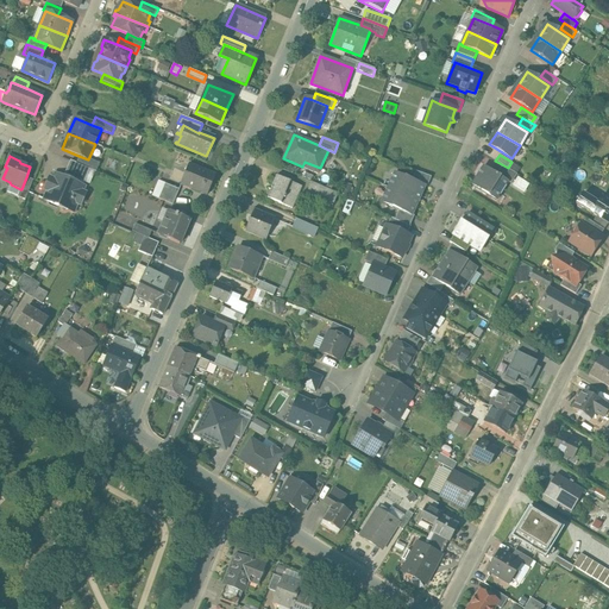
[(88,159),(79,156),(76,163),(89,169),(89,170),(95,173),(99,163),(88,159)]
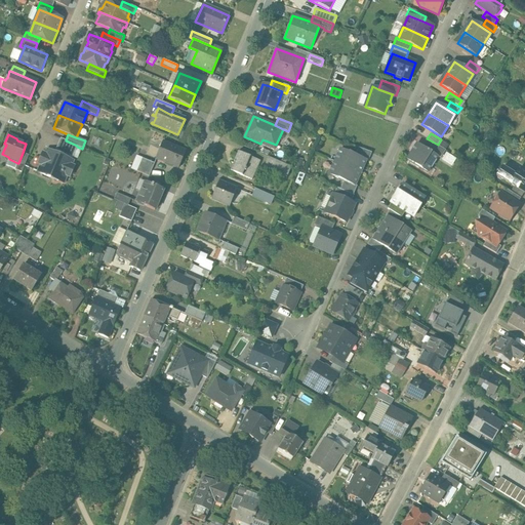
[(66,140),(61,138),(55,151),(56,151),(55,154),(69,160),(70,157),(73,158),(77,147),(77,146),(66,140)]
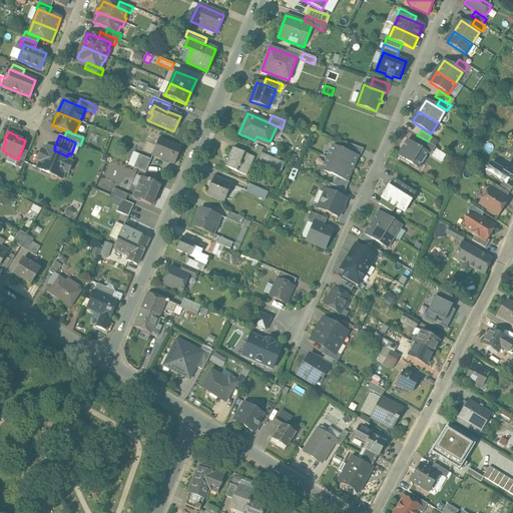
[(181,148),(158,138),(152,154),(174,164),(181,148)]
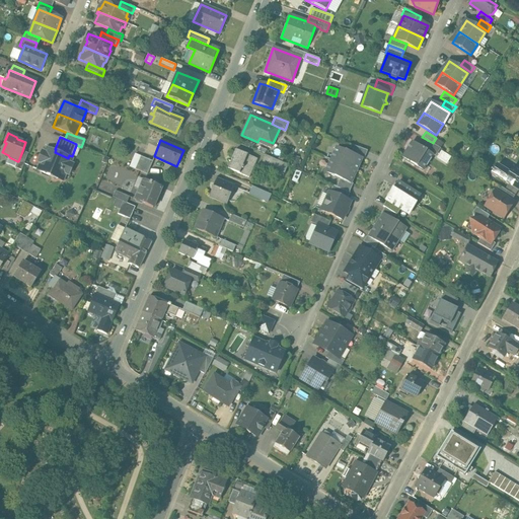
[(440,148),(428,141),(423,148),(433,154),(433,155),(435,156),(440,148)]
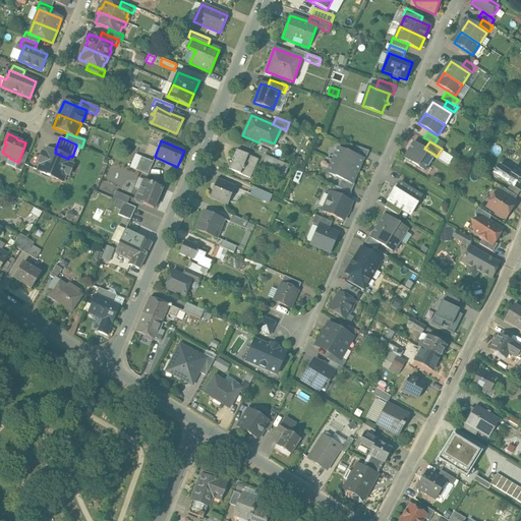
[(424,149),(414,142),(403,159),(424,171),(435,156),(435,155),(424,149)]
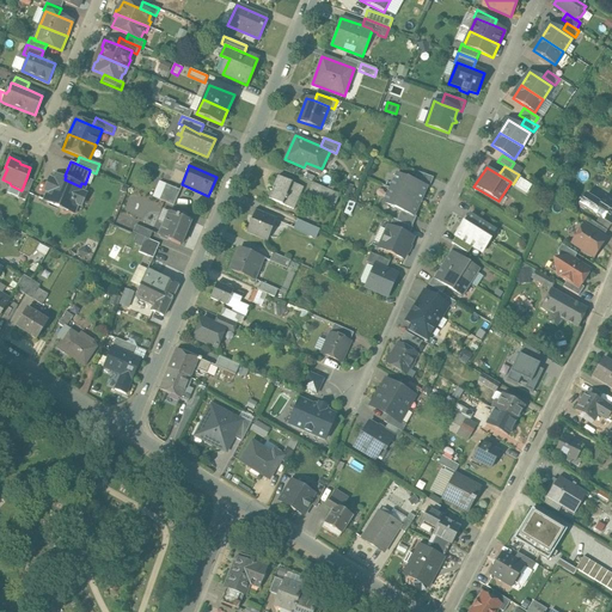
[(433,177),(417,172),(414,181),(427,187),(427,188),(429,188),(433,177)]
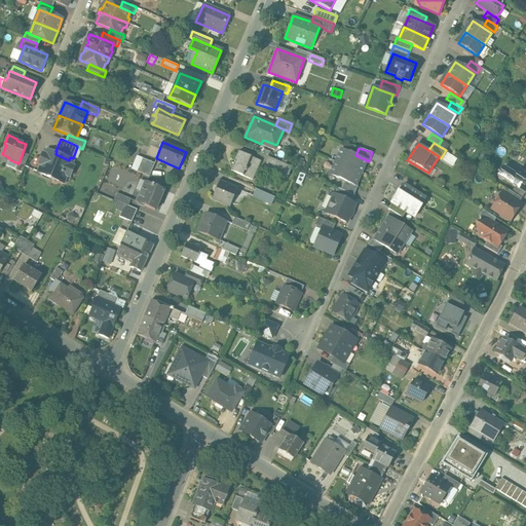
[(355,155),(341,149),(336,162),(361,174),(367,161),(367,160),(355,155)]
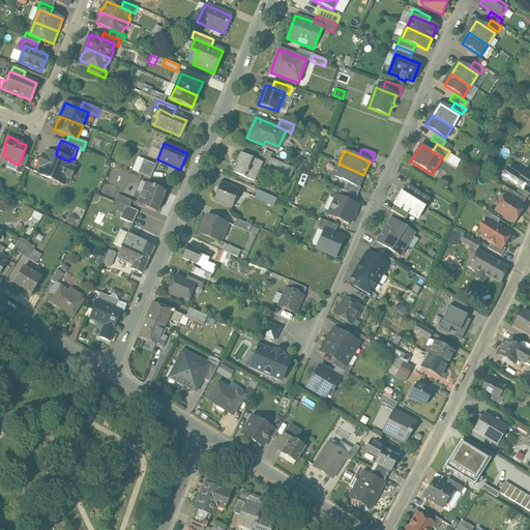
[(56,155),(48,151),(46,155),(43,154),(38,166),(41,167),(37,174),(59,182),(62,175),(69,179),(75,168),(71,167),(74,163),(69,162),(56,155)]
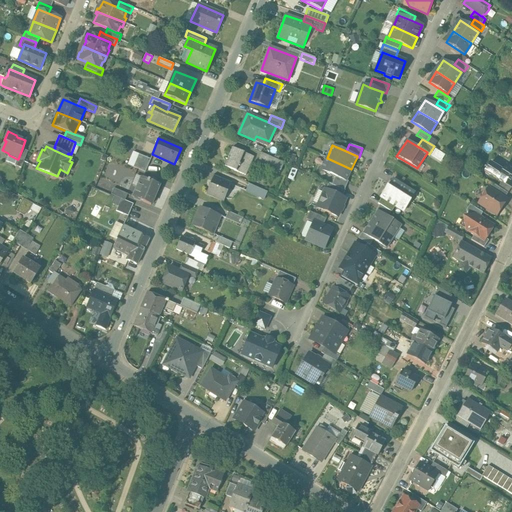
[(253,157),(232,148),(227,159),(225,158),(225,159),(230,161),(227,168),(246,175),(253,157)]
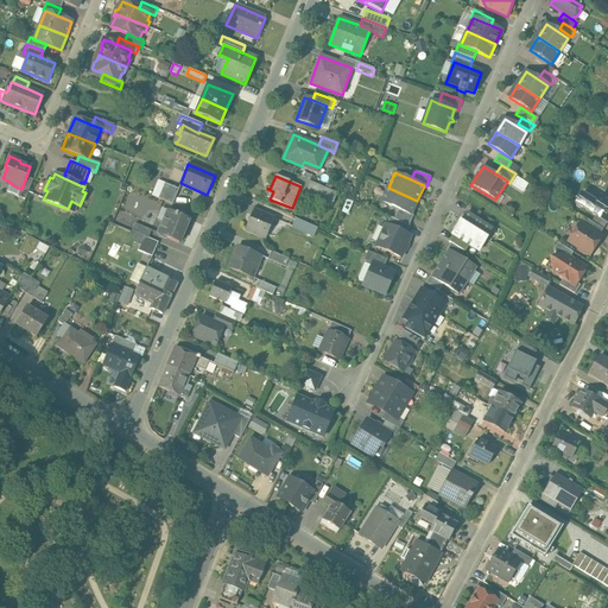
[(524,192),(530,183),(519,176),(513,185),(524,192)]
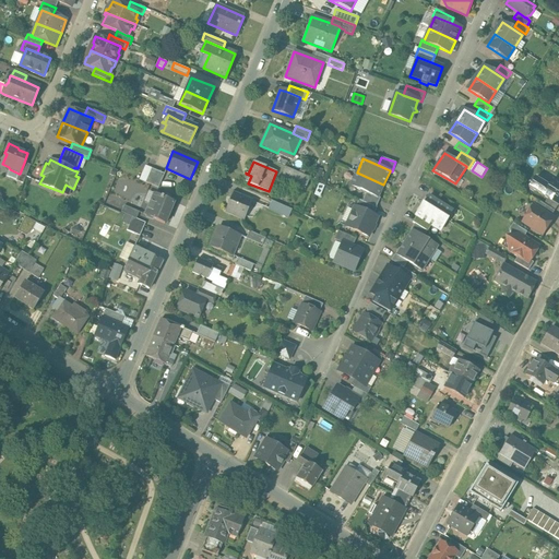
[(24,163),(20,174),(19,174),(16,181),(23,183),(31,165),(24,163)]
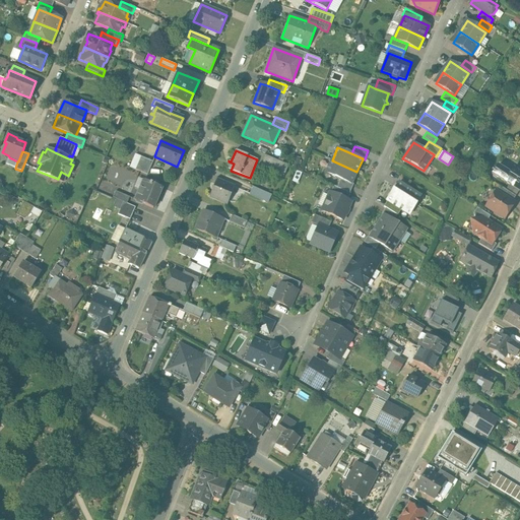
[(284,164),(266,155),(263,163),(281,171),(284,164)]
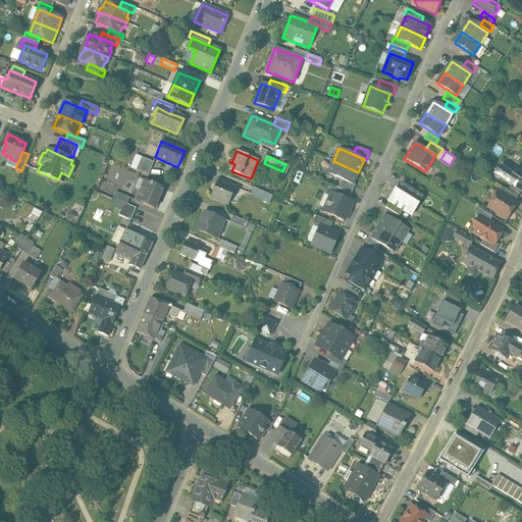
[(153,162),(142,157),(136,170),(148,175),(153,162)]
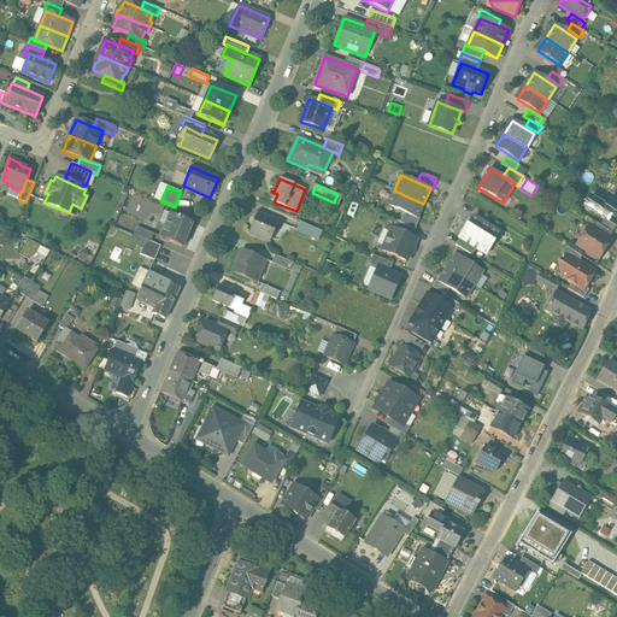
[(423,204),(394,191),(387,205),(404,213),(417,218),(417,217),(423,204)]
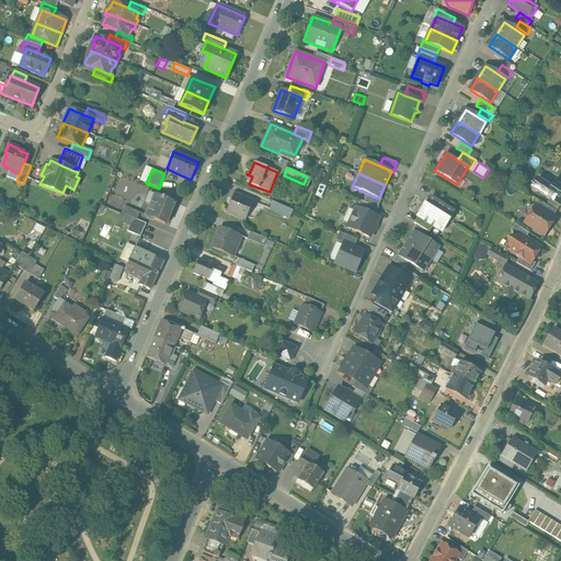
[(560,184),(554,181),(550,186),(537,179),(530,187),(549,199),(560,206),(560,204),(560,184)]
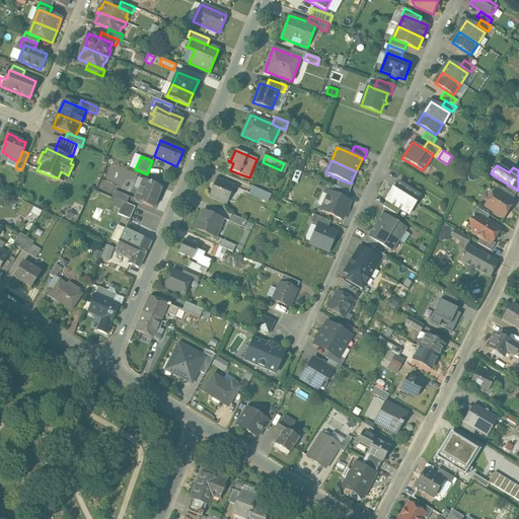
[(161,188),(143,179),(135,200),(153,208),(161,188)]
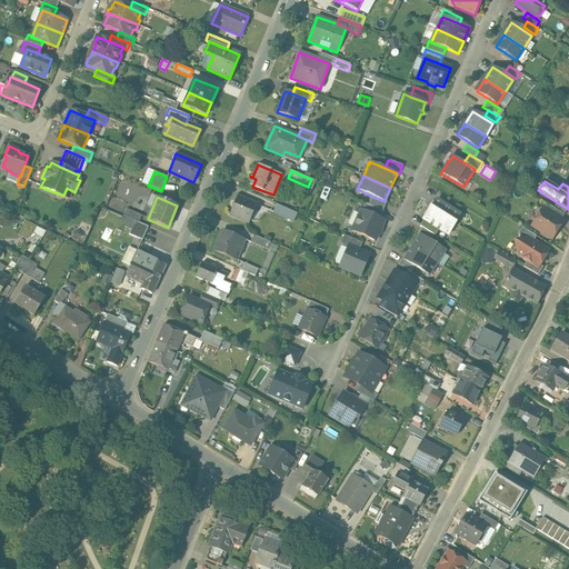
[(257,205),(237,197),(229,215),(249,223),(257,205)]
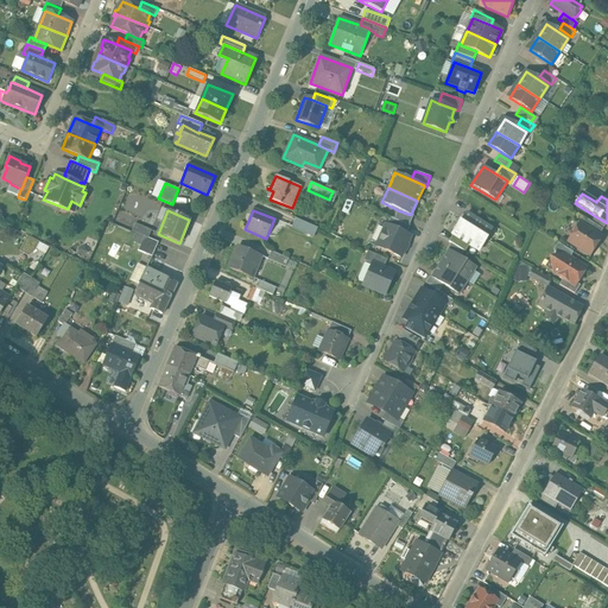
[(411,215),(398,210),(394,219),(409,226),(413,215),(411,214),(411,215)]
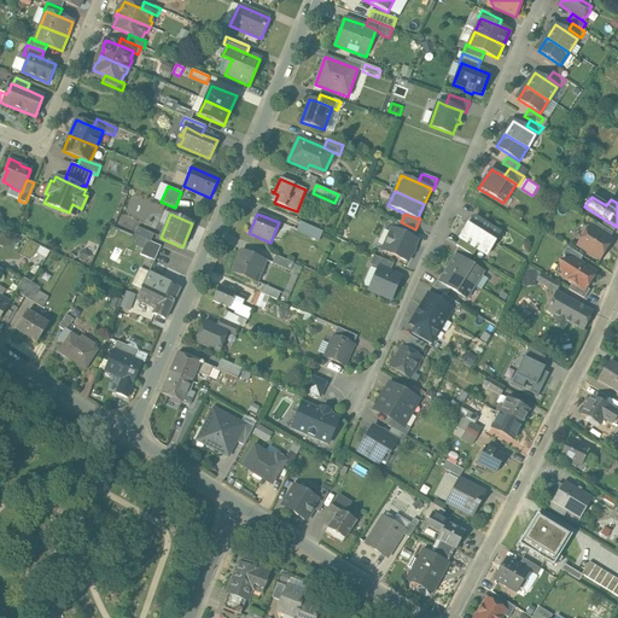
[(500,233),(474,216),(461,238),(487,254),(500,233)]
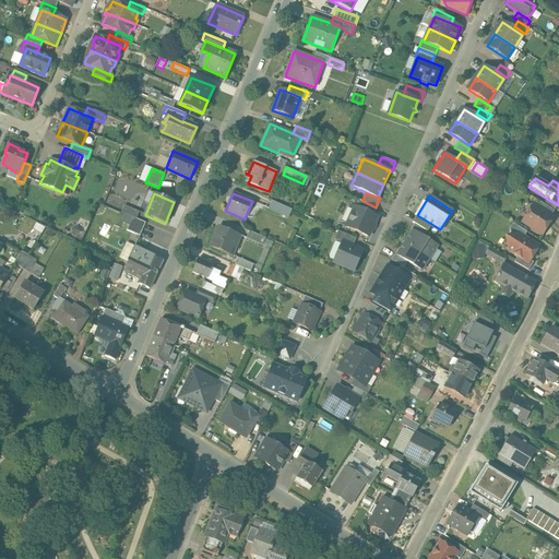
[(558,205),(547,199),(544,204),(555,211),(558,205)]
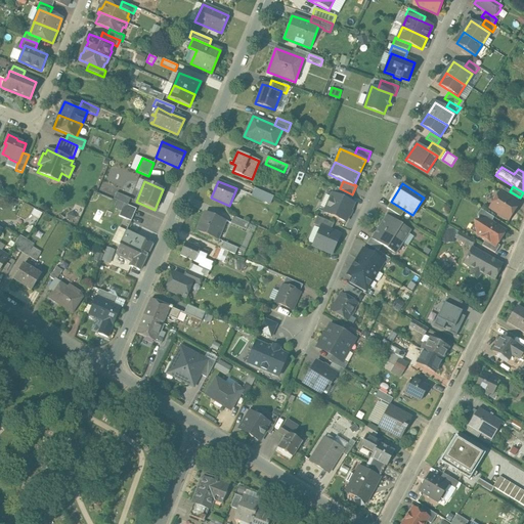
[(352,194),(340,188),(336,187),(334,193),(350,202),(353,194),(352,194)]
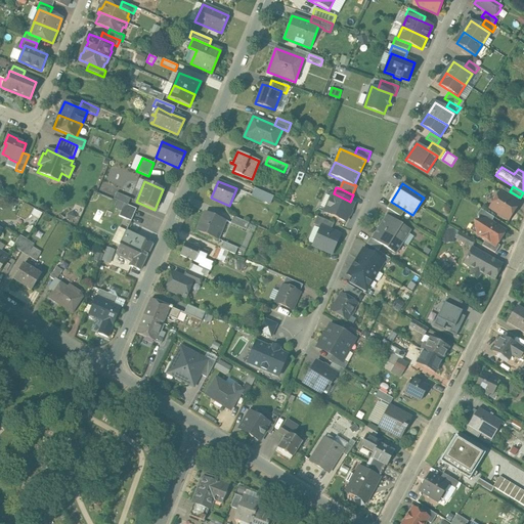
[(510,191),(504,187),(500,193),(516,204),(520,198),(510,191)]
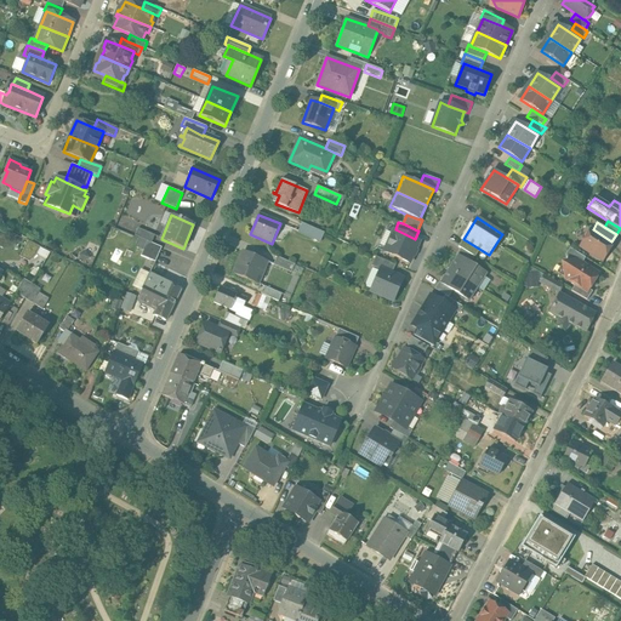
[(324,233),(301,223),(297,232),(320,243),(324,233)]
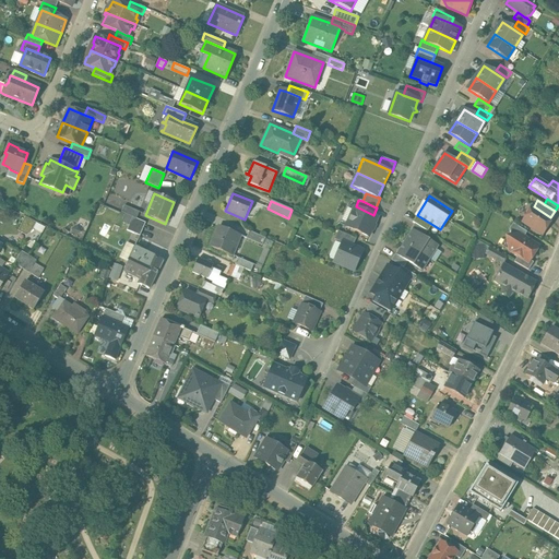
[(140,212),(125,205),(121,213),(132,217),(137,219),(140,212)]
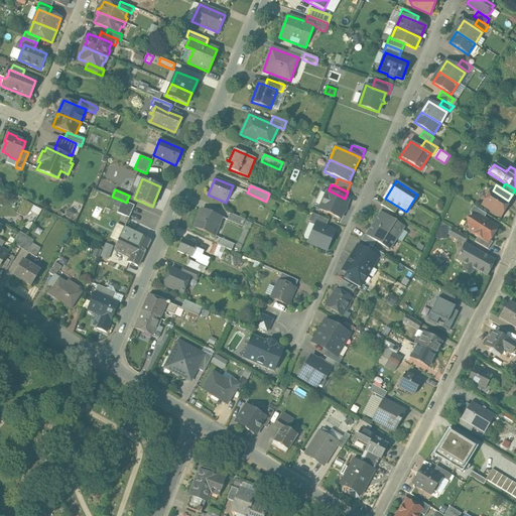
[(329,190),(328,190),(318,209),(340,219),(349,200),(345,199),(329,190)]
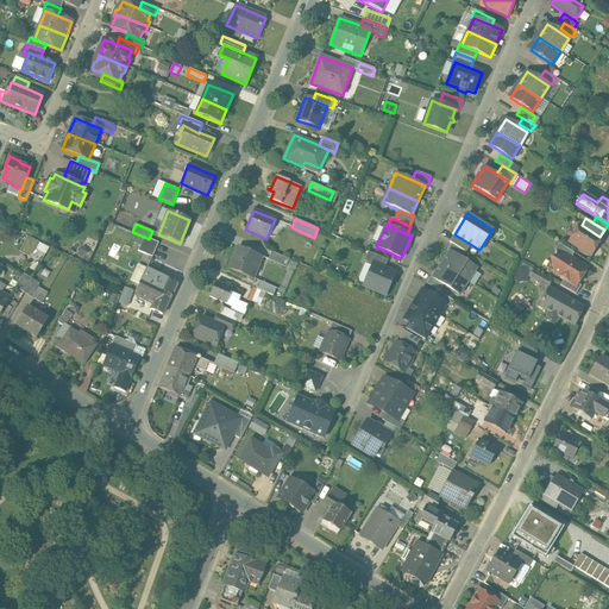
[(582,225),(581,225),(578,228),(573,230),(571,233),(572,238),(570,242),(590,255),(601,238),(600,237),(582,225)]
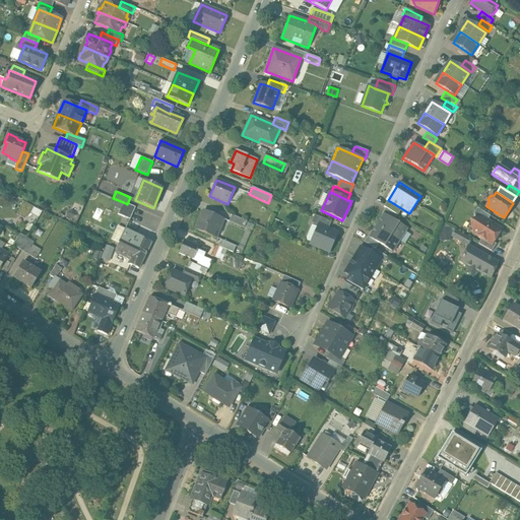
[(34,207),(24,202),(17,215),(23,218),(26,211),(30,212),(34,207)]
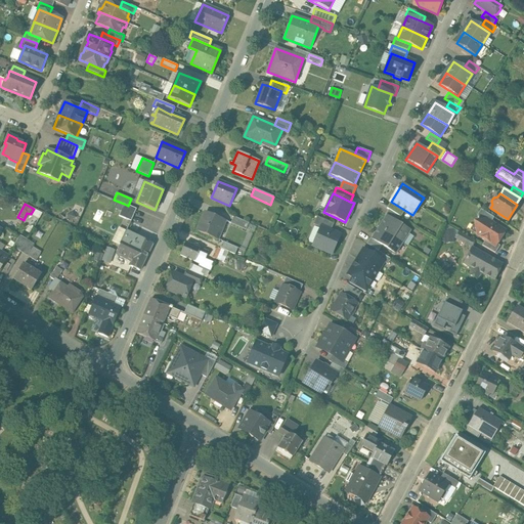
[(128,206),(124,204),(119,216),(131,221),(136,209),(128,206)]
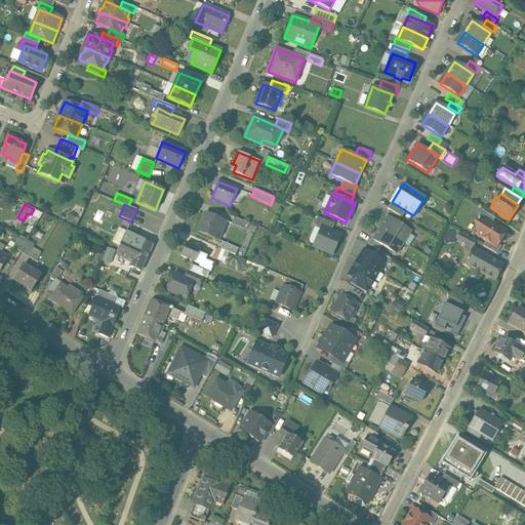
[(42,213),(34,209),(31,214),(39,219),(42,213)]
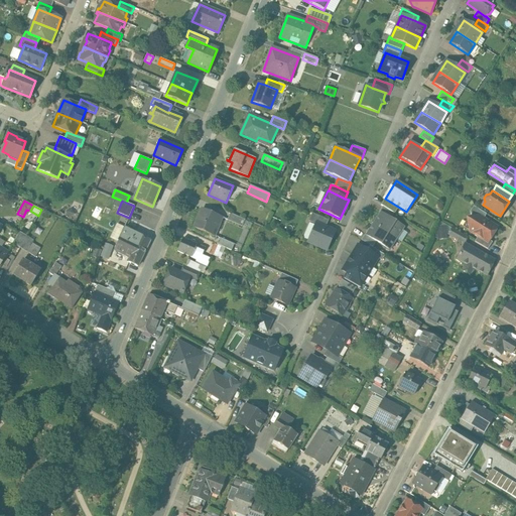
[(394,214),(383,207),(379,212),(381,213),(381,212),(391,219),(394,214)]
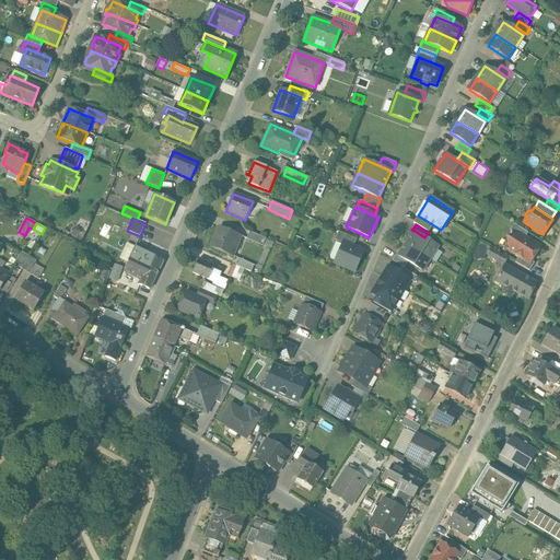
[(527,233),(514,224),(510,230),(512,236),(520,235),(524,238),(527,233)]
